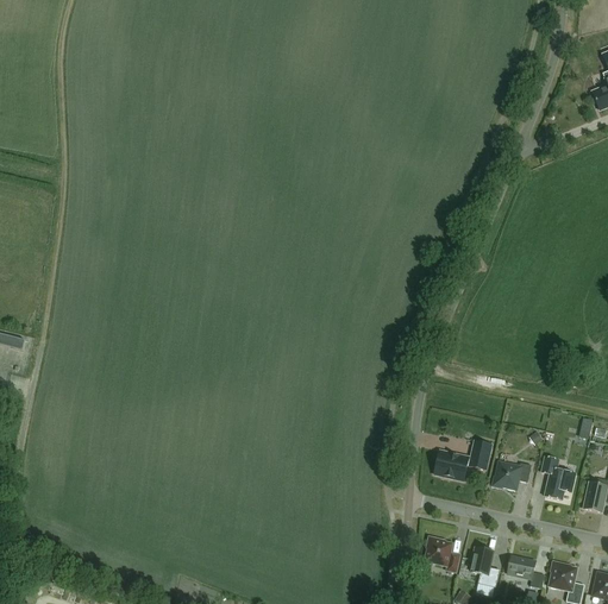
[(606,83),(591,89),(600,107),(607,104),(607,55),(603,58),(607,69),(601,71),(606,83)]
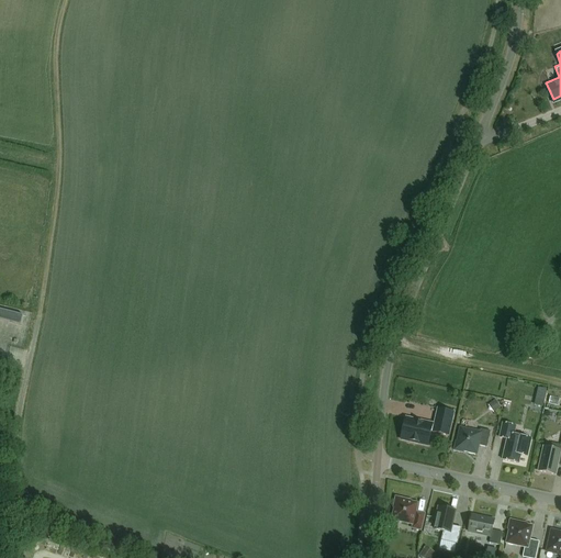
[(22,312),(0,305),(0,316),(20,322),(22,312)]
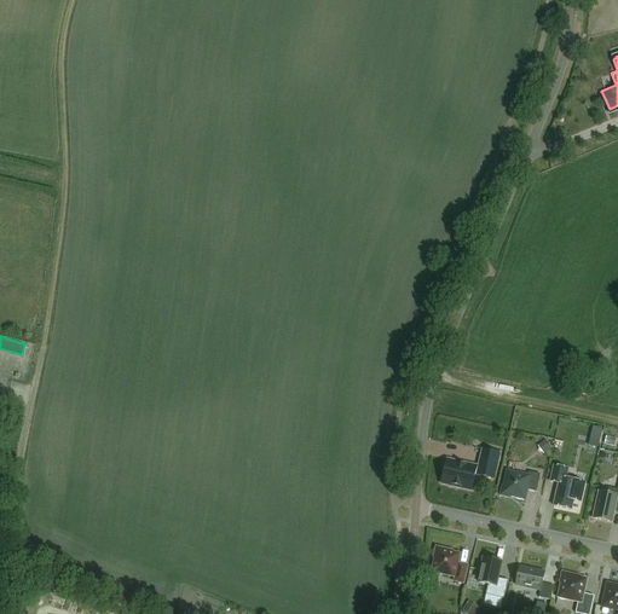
[(23,366),(35,368),(38,345),(26,343),(23,366)]
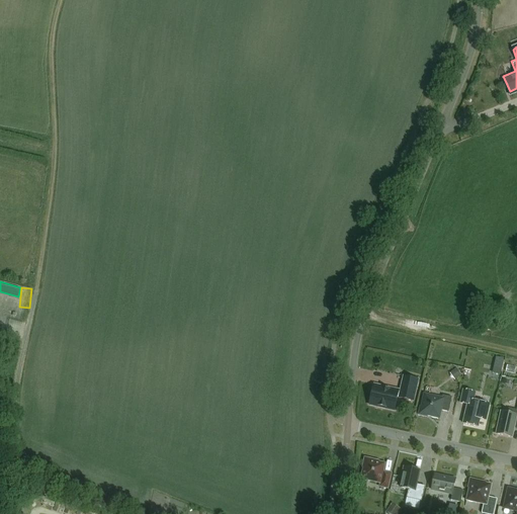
[(500,368),(503,355),(495,353),(492,366),(500,368)]
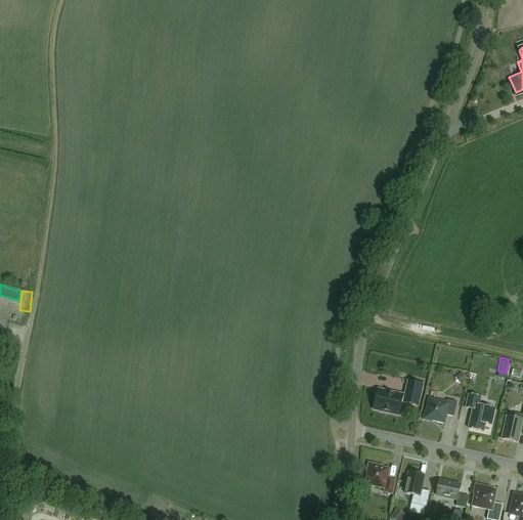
[(466,377),(461,370),(454,375),(460,382),(466,377)]
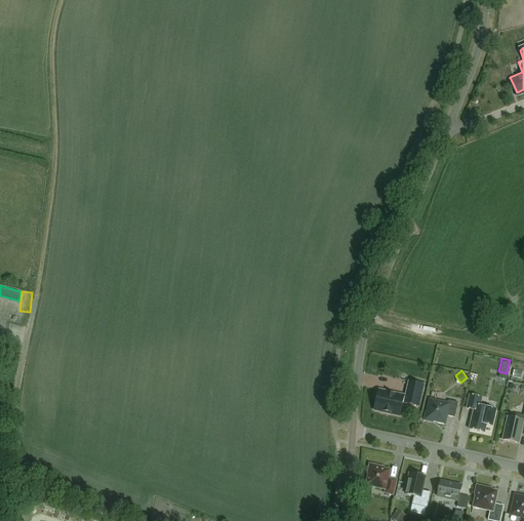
[(409,379),(404,401),(417,404),(422,383),(409,379)]
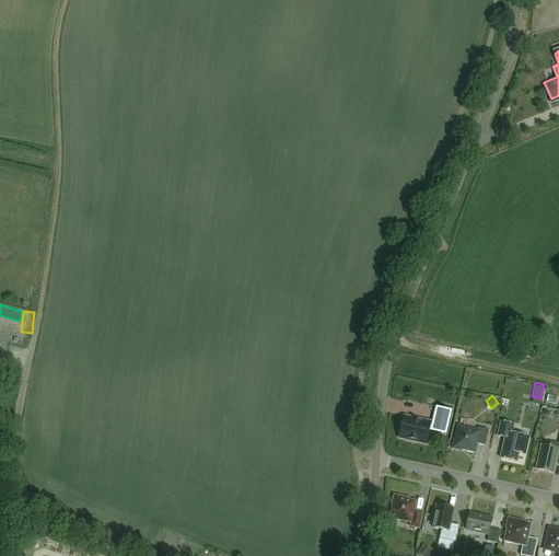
[(398,435),(426,440),(430,421),(403,415),(398,435)]
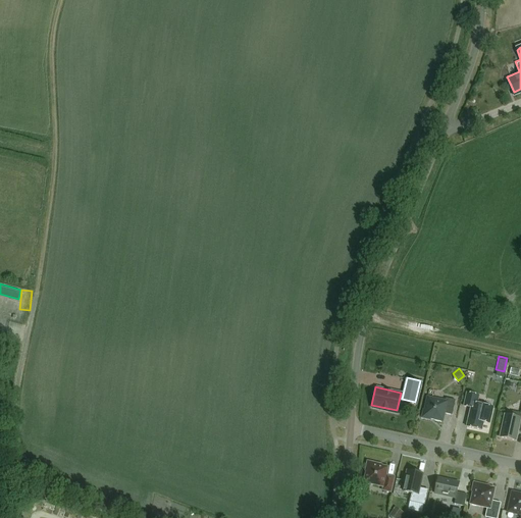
[(465,424),(467,424),(481,427),(483,420),(489,421),(492,405),(476,401),(478,393),(465,390),(462,404),(469,405),(465,424)]
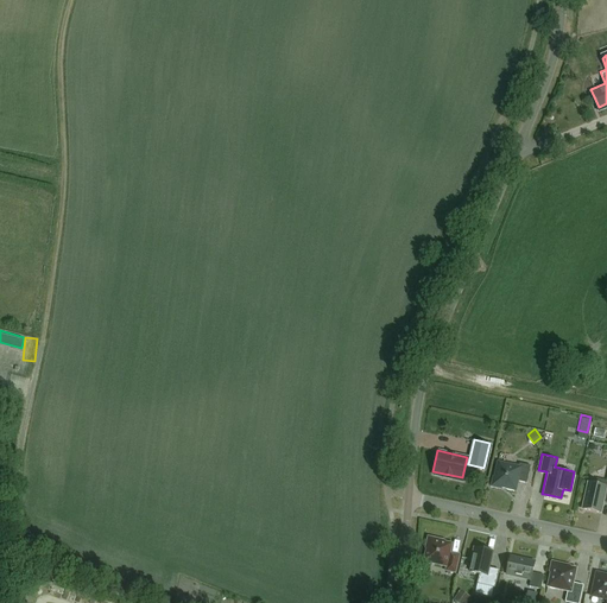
[(518,478),(526,481),(531,463),(520,461),(519,463),(498,458),(494,474),(493,474),(491,483),(501,486),(501,484),(516,488),(518,478)]
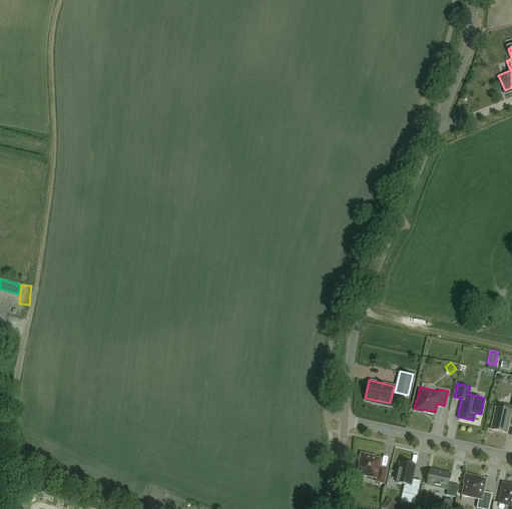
[(491,428),(507,431),(511,407),(511,404),(503,402),(502,407),(496,405),(491,428)]
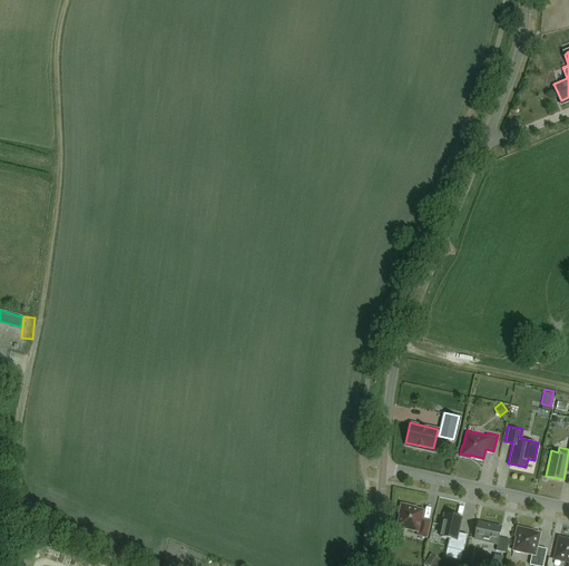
[(411,503),(401,500),(398,511),(399,511),(396,524),(418,529),(417,533),(427,535),(430,517),(422,516),(423,507),(410,504),(411,503)]
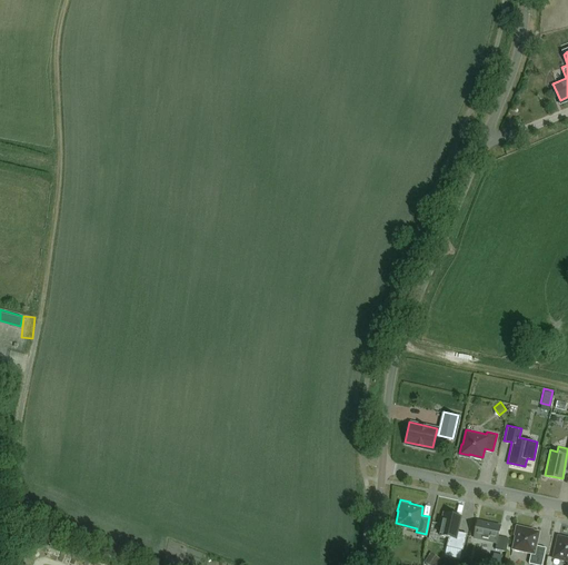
[(441,519),(439,532),(448,534),(446,544),(462,547),(466,531),(457,528),(461,514),(442,509),(440,519),(441,519)]
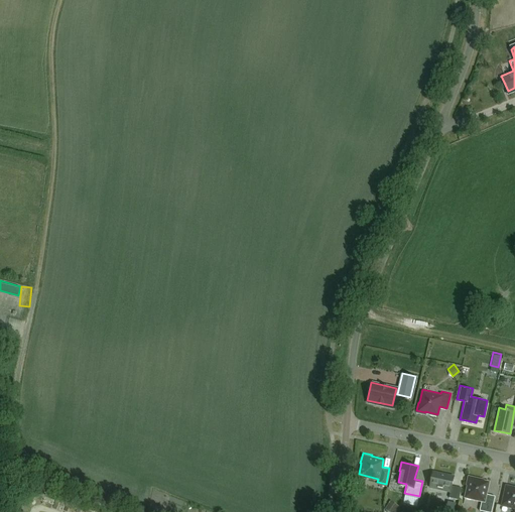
[(431,471),(428,485),(449,489),(447,496),(458,498),(460,486),(451,484),(453,476),(431,471)]
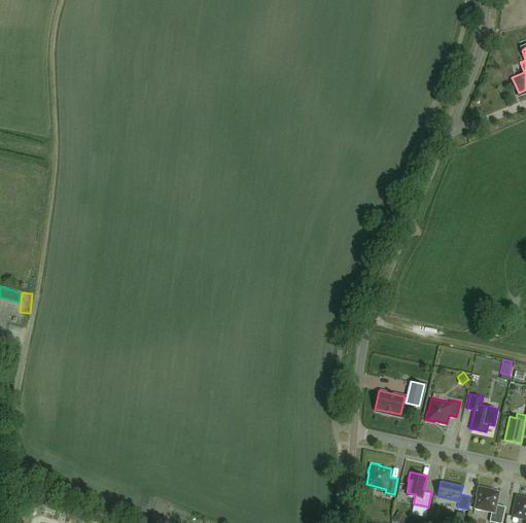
[(477,494),(474,507),(491,511),(489,520),(500,522),(504,506),(496,503),(499,490),(487,488),(487,486),(478,484),(475,494),(477,494)]
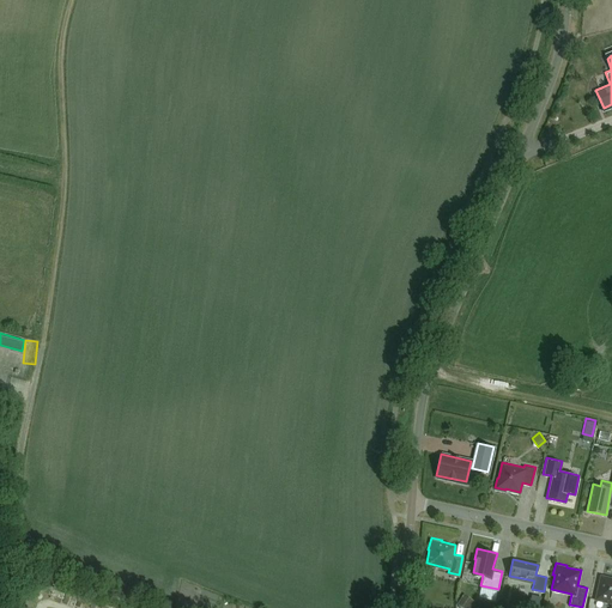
[(611,607),(611,577),(600,575),(595,599),(611,602),(610,607),(611,607)]
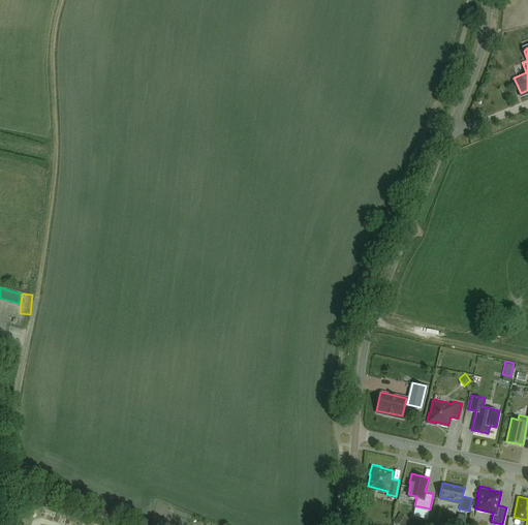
[(399,511),(394,519),(402,524),(408,517),(399,511)]
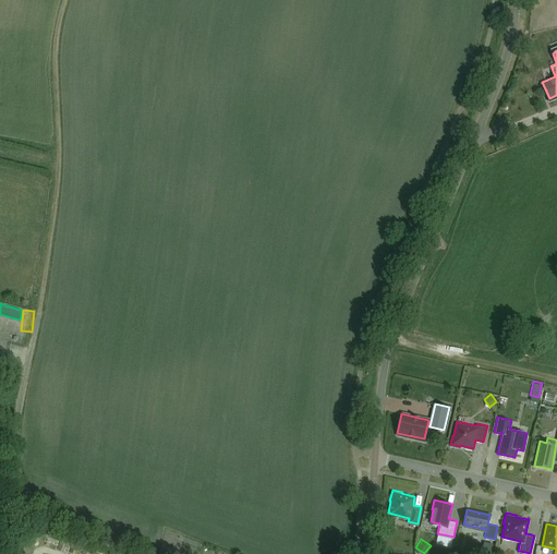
All buildings are outlined.
